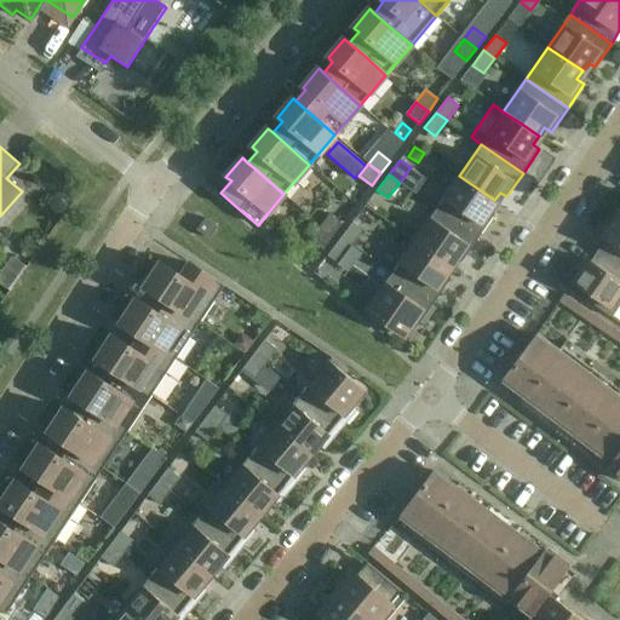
[(488,208),(494,200),(459,176),(437,208),(478,237),(495,213),(488,208)]
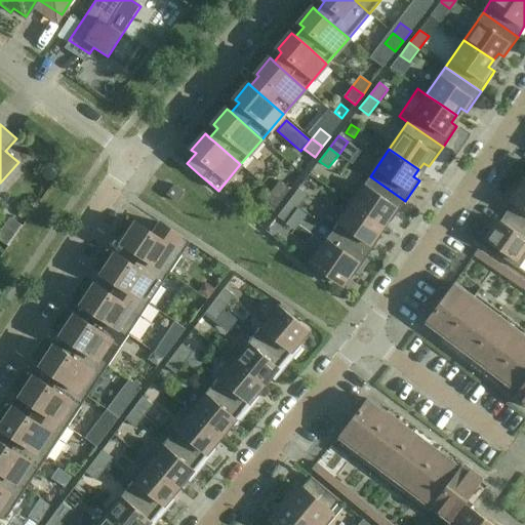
[(392,221),(405,201),(370,176),(351,204),(380,225),(386,217),(392,221)]
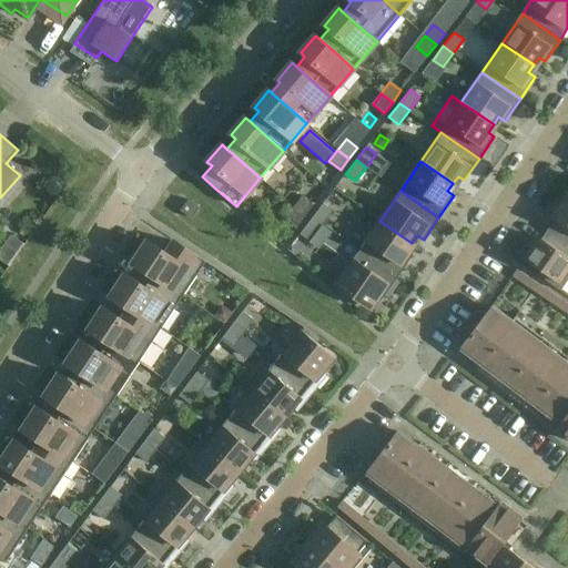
[(555,220),(548,230),(559,237),(567,243),(567,200),(560,195),(553,206),(555,208),(560,212),(555,220)]
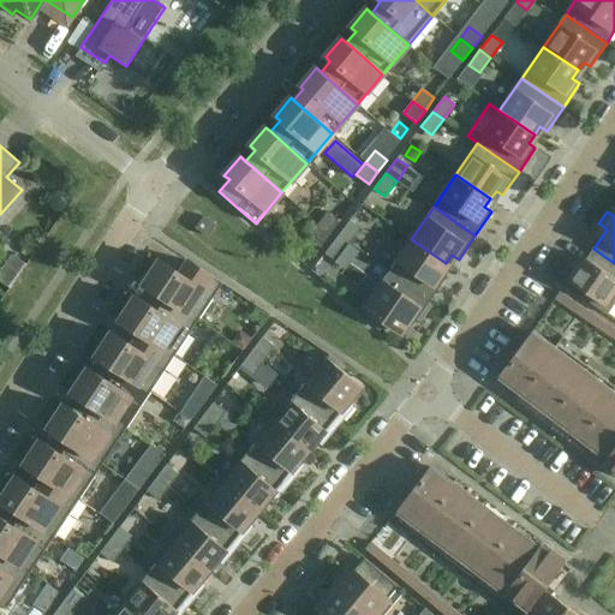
[(318,225),(330,234),(340,221),(327,213),(318,225)]
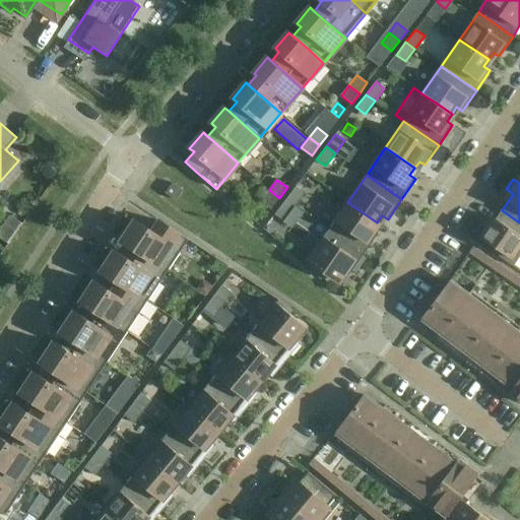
[(169,188),(166,193),(175,200),(179,195),(182,190),(173,183),(169,188)]
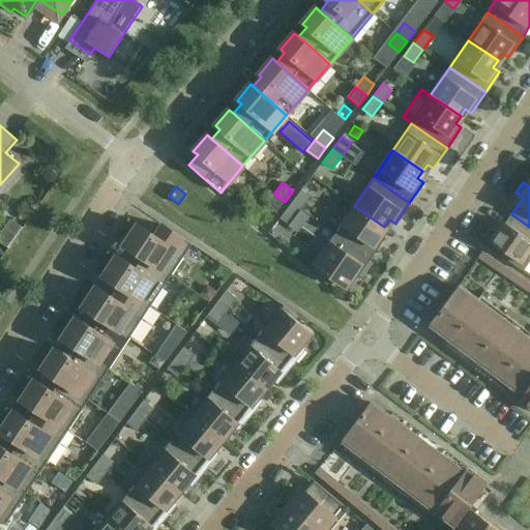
[(299,211),(311,197),(301,189),(290,204),(299,211)]
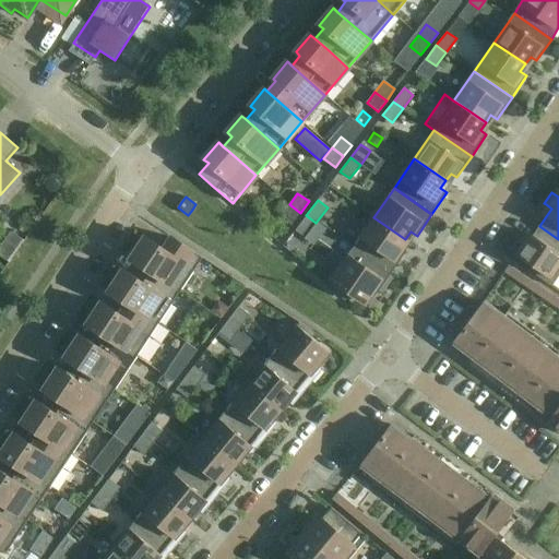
[(292,224),(300,213),(289,204),(281,215),(292,224)]
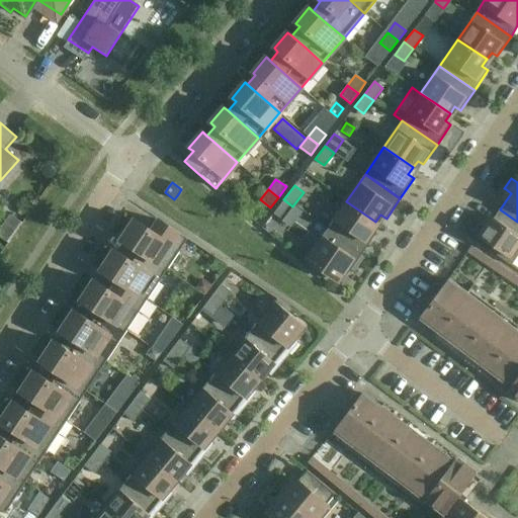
[(283,199),(273,213),(282,220),(292,206),(283,199)]
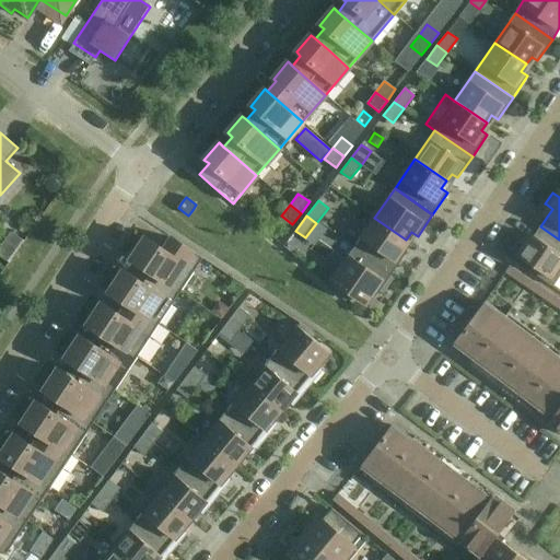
[(400,247),(406,240),(374,218),(354,247),(392,272),(407,252),(400,247)]
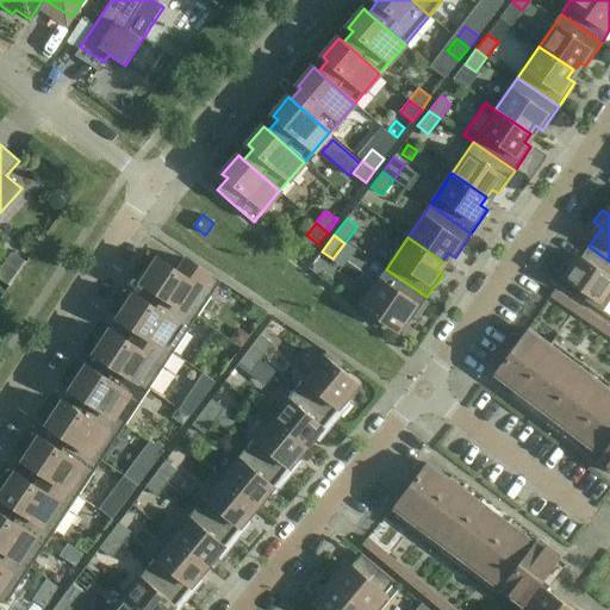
[(567,260),(558,274),(566,279),(587,294),(584,300),(602,312),(609,300),(609,261),(601,255),(589,247),(582,256),(574,266),(570,262),(567,260)]
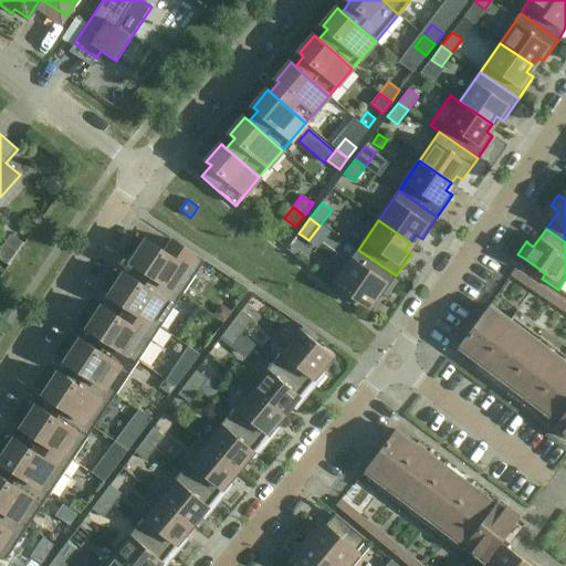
[(10,233),(3,243),(16,251),(22,242),(10,233)]
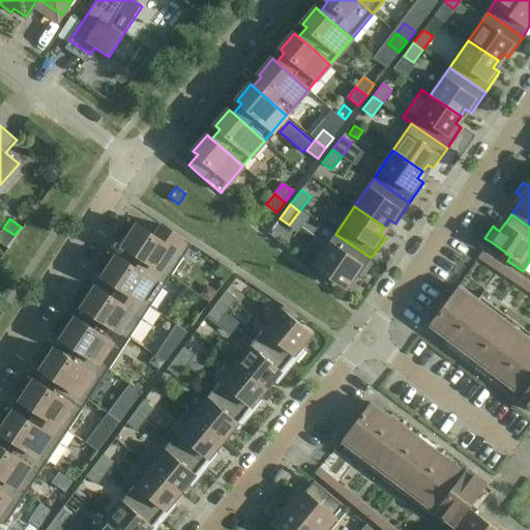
[(142,258),(171,276),(192,244),(163,226),(155,236),(138,225),(123,245),(142,258)]
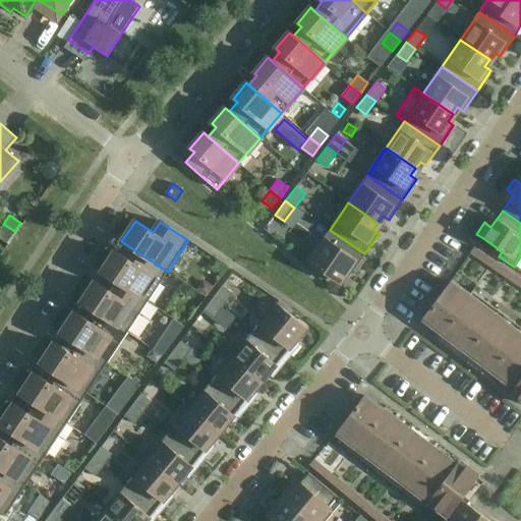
[(330,230),(305,266),(320,277),(323,272),(331,277),(333,273),(343,280),(348,272),(351,274),(364,253),(330,230)]
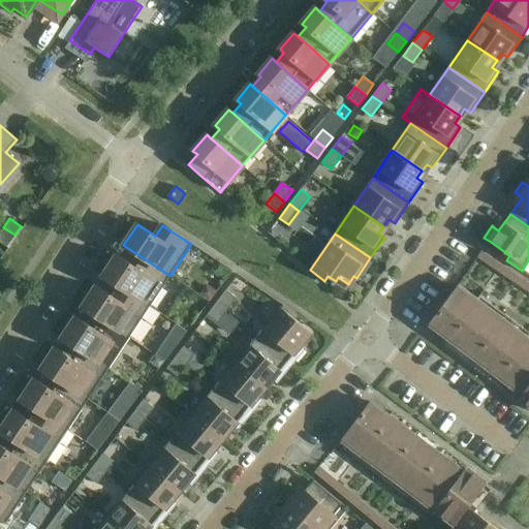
[(528,292),(528,283),(481,251),(477,257),(528,292)]
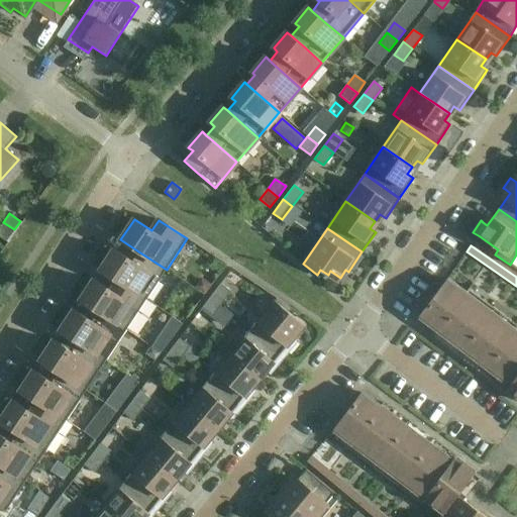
[(167,270),(138,251),(131,261),(114,249),(101,270),(115,280),(118,282),(146,300),(167,270)]
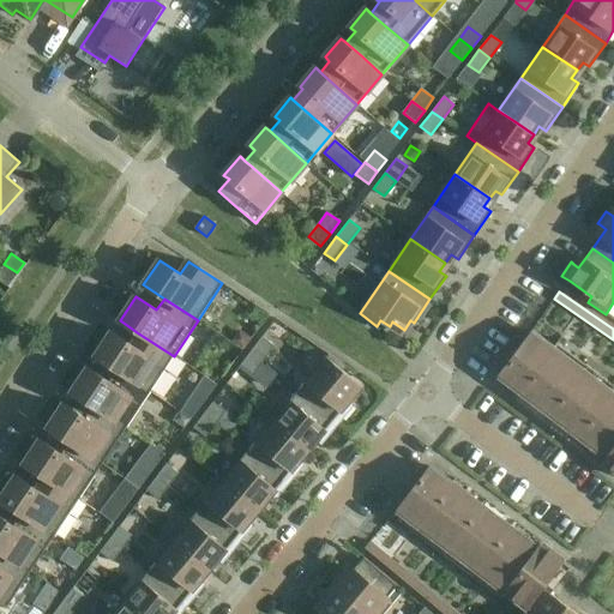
[(239,330),(232,341),(244,349),(252,338),(239,330)]
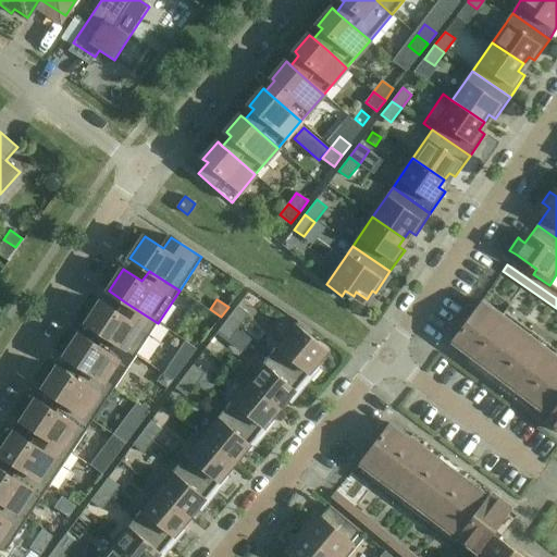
[(87,323),(106,336),(136,356),(158,323),(127,304),(120,313),(118,311),(101,301),(87,323)]
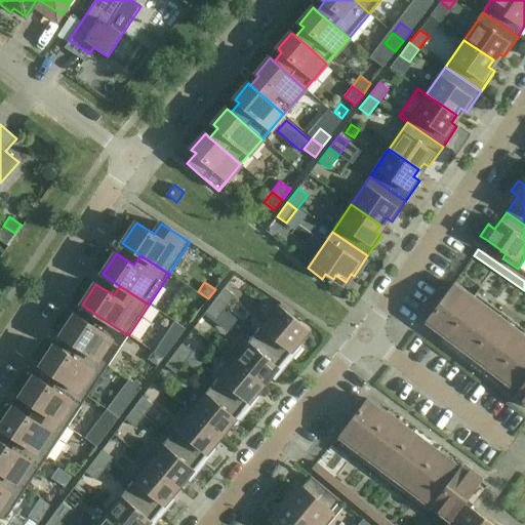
[(524,330),(476,293),(472,297),(453,284),(426,321),(444,335),(441,339),(524,402),(524,330)]
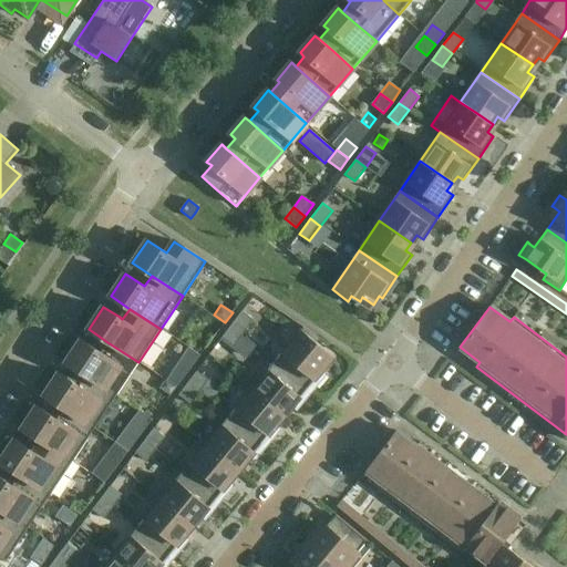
[(230,326),(243,334),(254,319),(241,310),(230,326)]
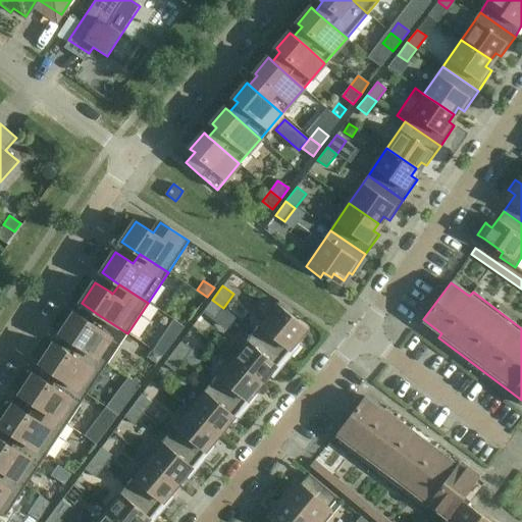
[(214,319),(223,308),(212,300),(204,311),(214,319)]
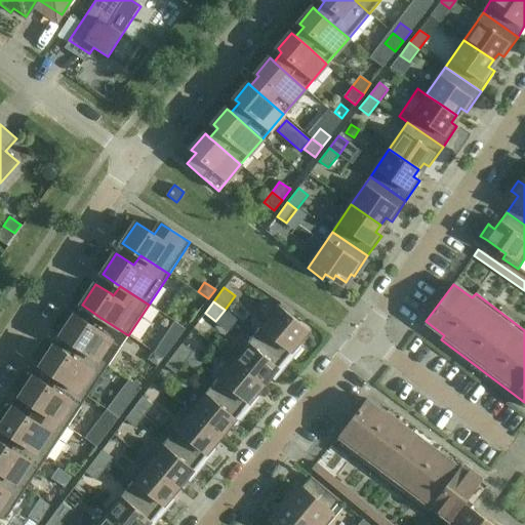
[(254,335),(287,362),(300,347),(297,344),(309,330),(292,317),(296,313),(281,303),(254,334),(254,335)]
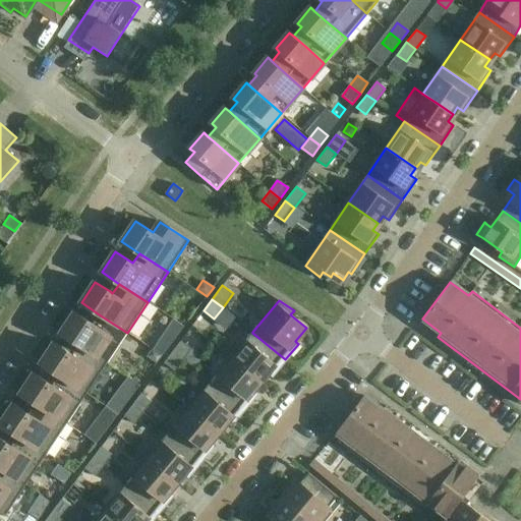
[(99,314),(92,324),(74,312),(61,333),(78,345),(107,363),(127,333),(99,314)]
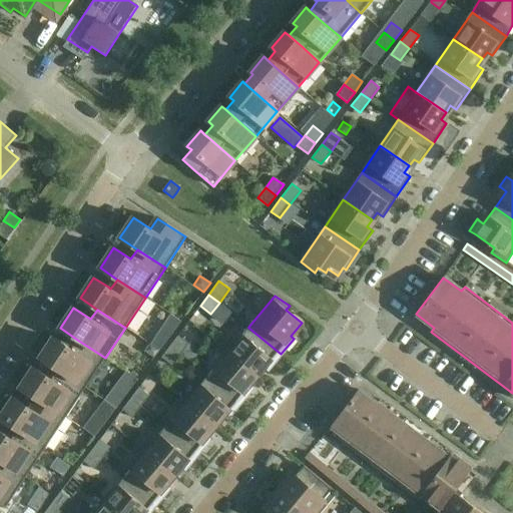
[(269,369),(281,354),(248,328),(248,327),(227,352),(258,377),(266,367),(269,369)]
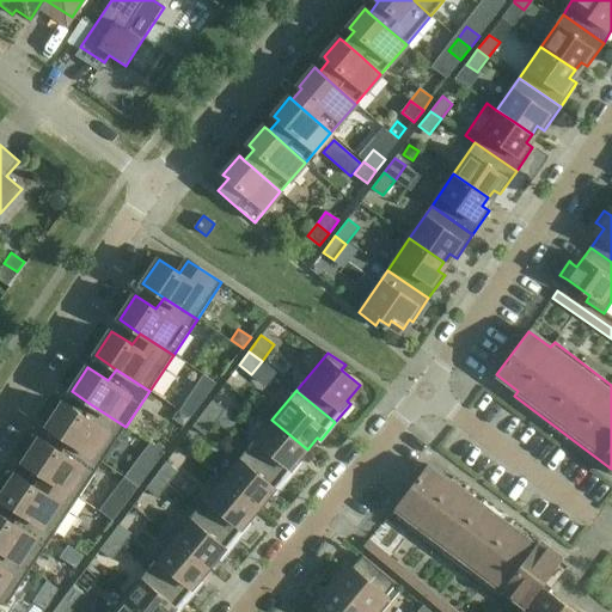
[(184,402),(178,409),(190,417),(199,407),(190,401),(184,402)]
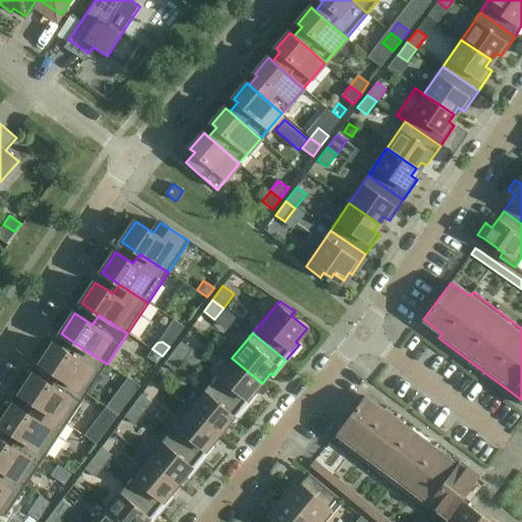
[(172,353),(184,361),(192,350),(180,342),(172,353)]
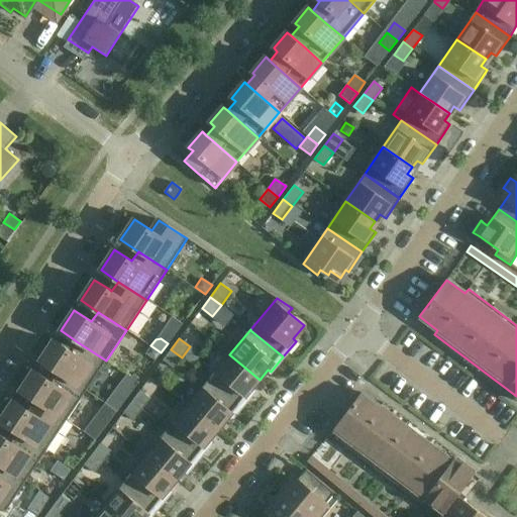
[(106,360),(78,342),(72,351),(54,340),(40,360),(58,373),(86,391),(106,360)]
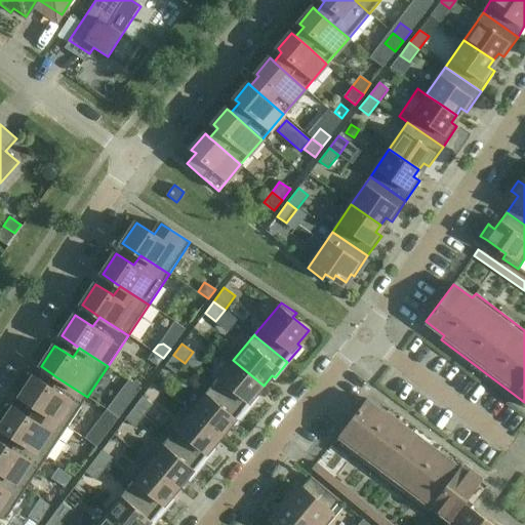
[(153,351),(148,359),(157,366),(163,358),(153,351)]
